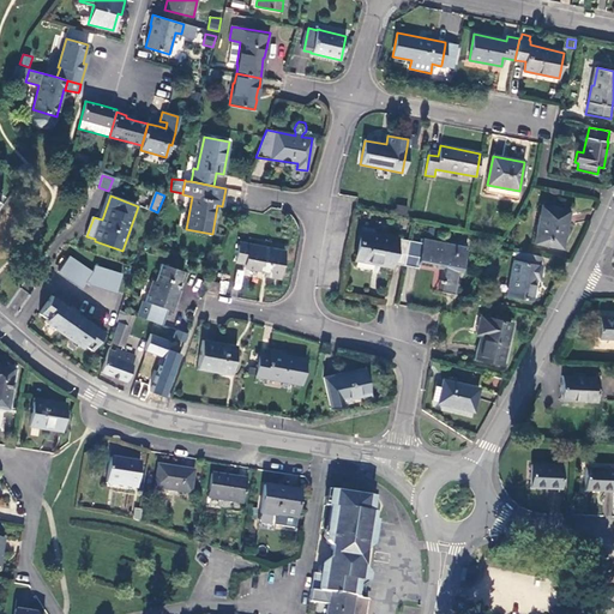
[(561,248),(569,211),(542,206),(535,244),(561,248)]
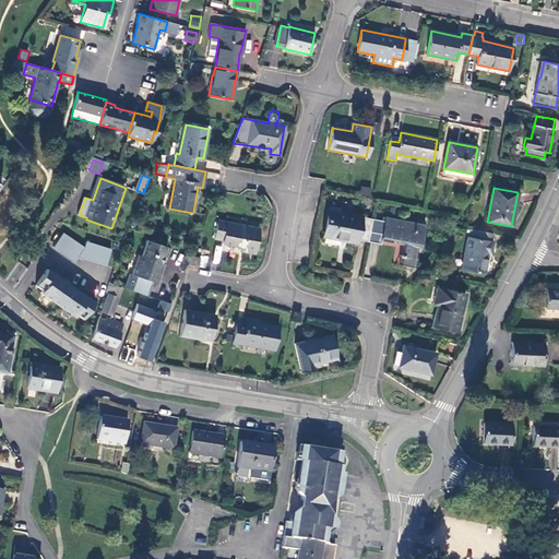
[(357,240),(367,241),(371,219),(328,211),(323,236),(346,240),(346,241),(356,244),(357,240)]
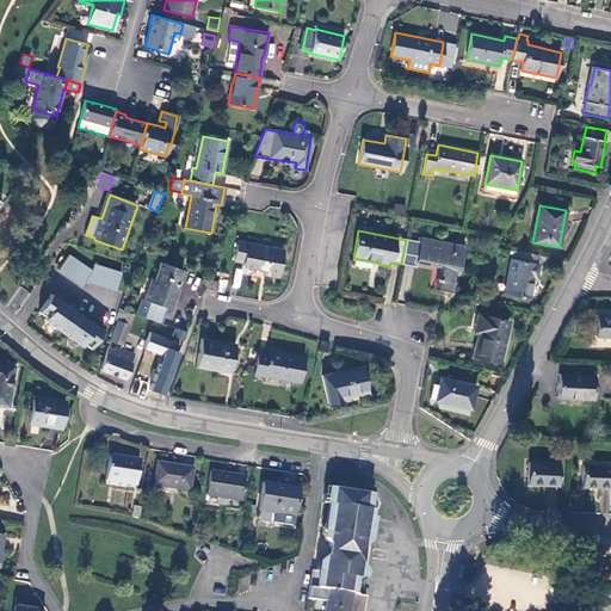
[(420,242),(406,240),(401,264),(415,267),(417,263),(440,267),(436,290),(451,294),(457,265),(461,266),(464,246),(421,239),(420,242)]
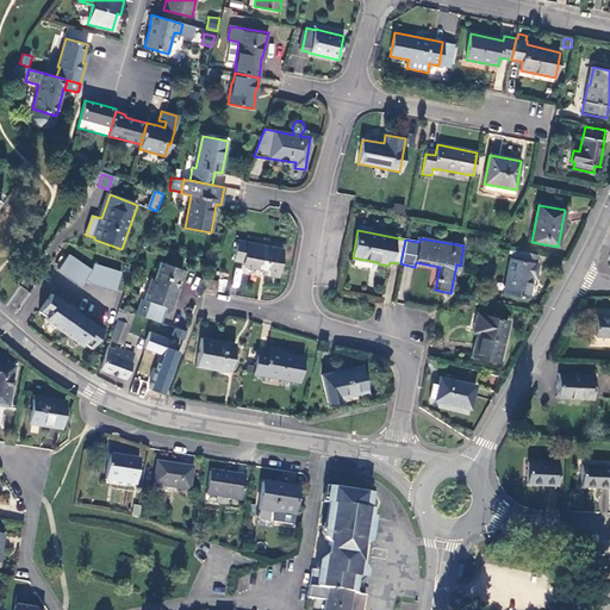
[(282,250),(237,241),(234,260),(243,262),(243,266),(267,271),(266,274),(278,277),(282,250)]
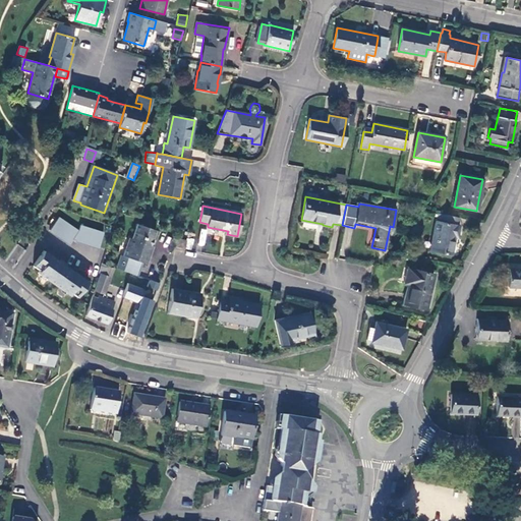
[(457,226),(459,218),(439,214),(438,221),(437,221),(430,250),(452,255),(455,234),(458,234),(460,226),(457,226)]
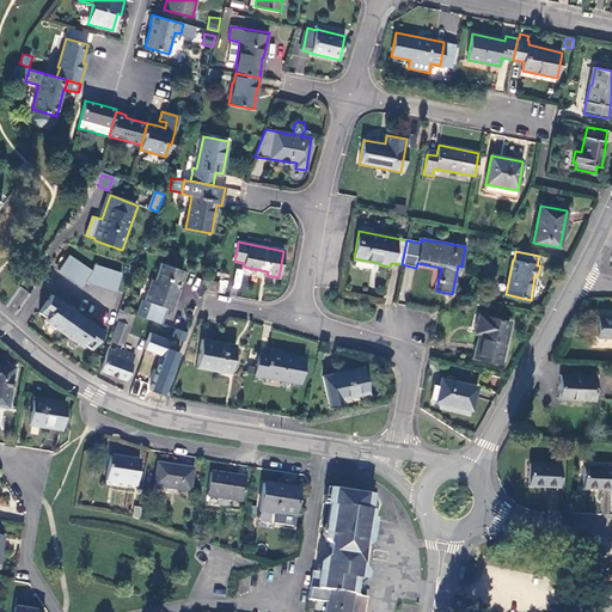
[(95,264),(92,271),(69,255),(57,270),(81,287),(85,281),(115,292),(122,274),(95,264)]
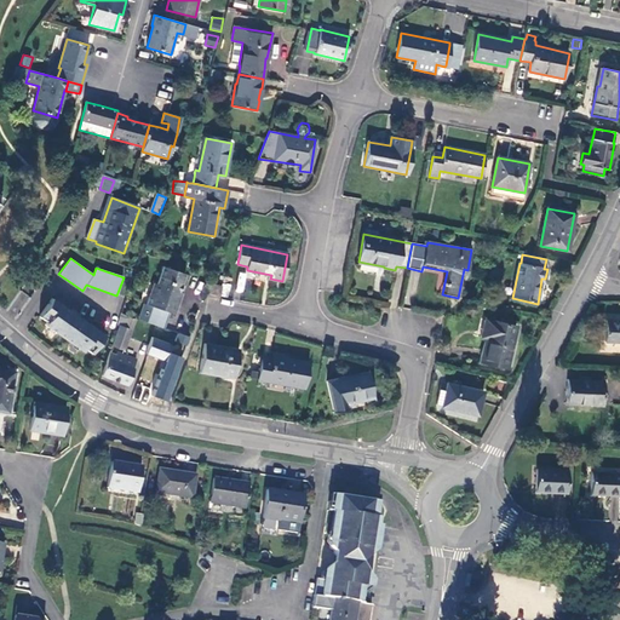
[(154,283),(147,305),(170,313),(174,314),(182,293),(179,292),(185,274),(162,267),(156,283),(154,283)]
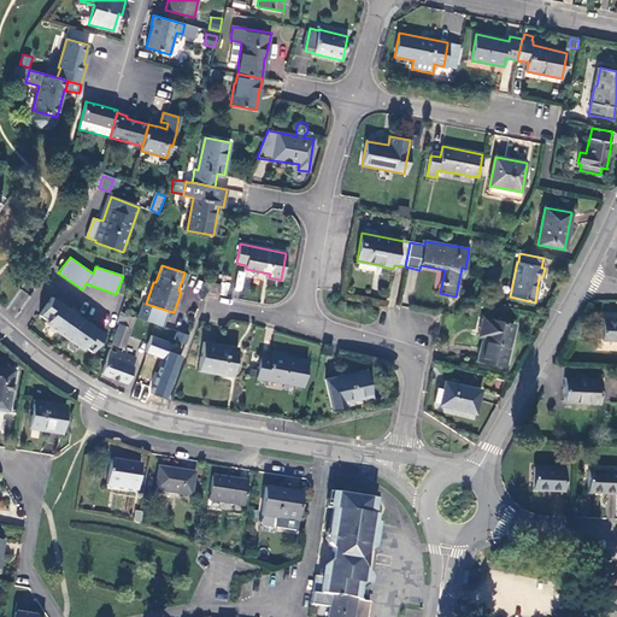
[(245,271),(239,270),(234,291),(241,292),(245,271)]
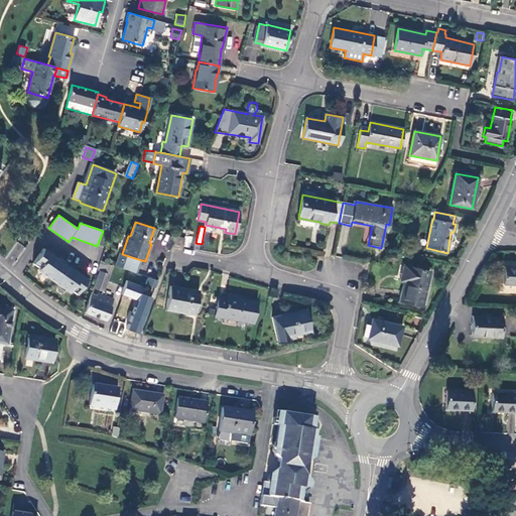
[(182,246),(184,238),(175,236),(173,244),(182,246)]
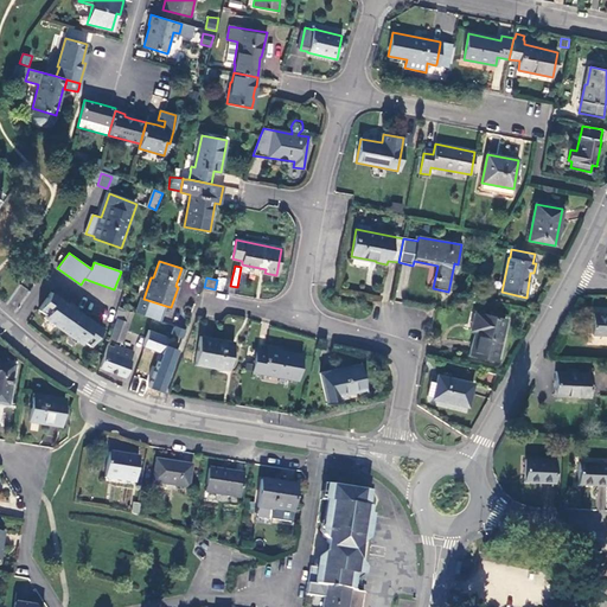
[(50,292),(37,310),(45,314),(43,317),(56,327),(57,326),(66,333),(65,333),(78,344),(81,340),(88,346),(101,328),(90,321),(80,314),(72,324),(63,318),(66,314),(71,307),(61,300),(62,299),(50,292)]
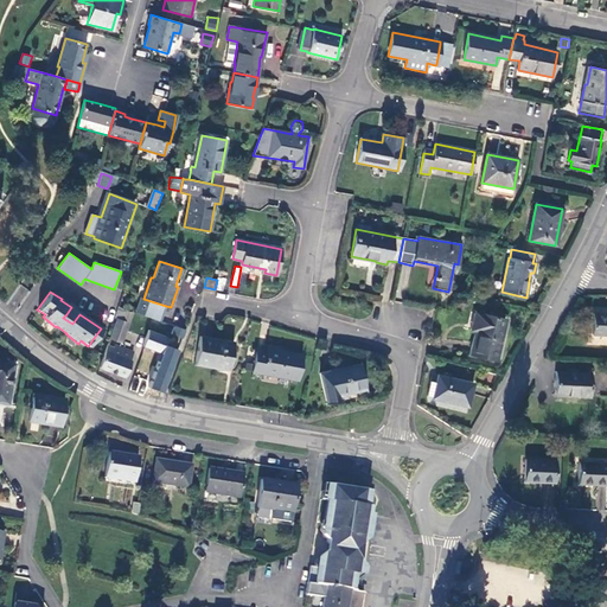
[(140,298),(135,313),(161,320),(166,306),(144,299),(140,298)]
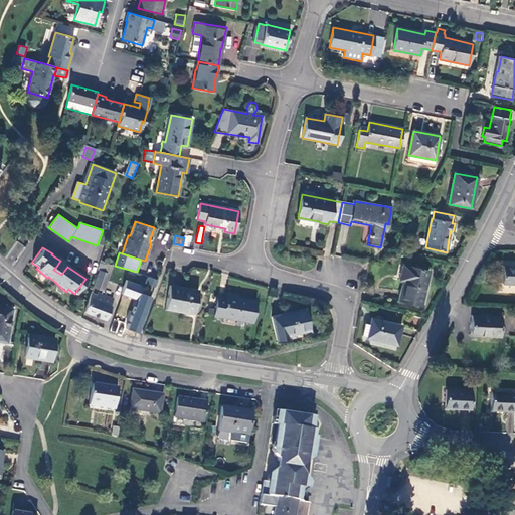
[(113,266),(101,261),(98,270),(99,271),(94,287),(103,291),(107,283),(110,284),(115,269),(112,269),(113,266)]
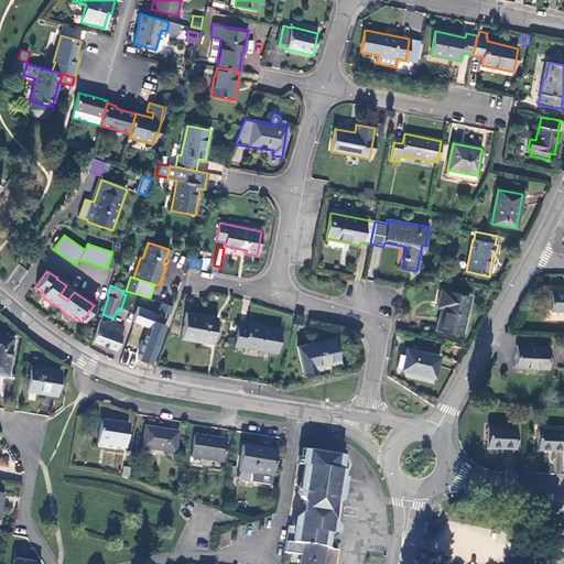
[(62,292),(58,295),(67,301),(74,292),(75,292),(76,291),(69,286),(64,294),(62,292)]
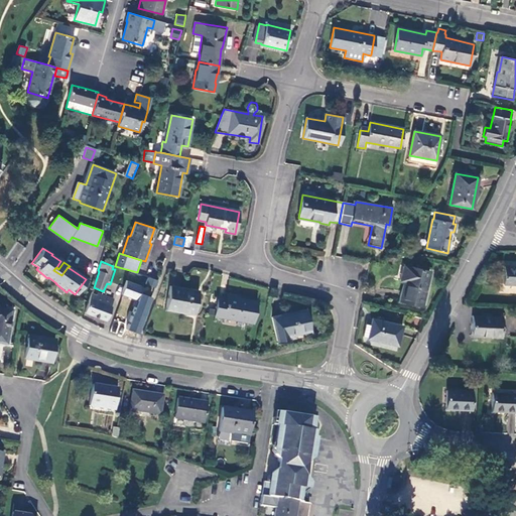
[(429,272),(403,266),(401,277),(404,277),(399,301),(421,305),(429,272)]
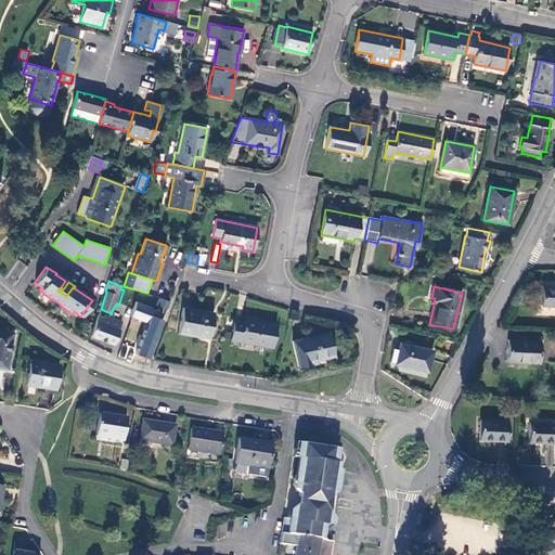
[(554,286),(542,286),(541,306),(554,306),(554,286)]
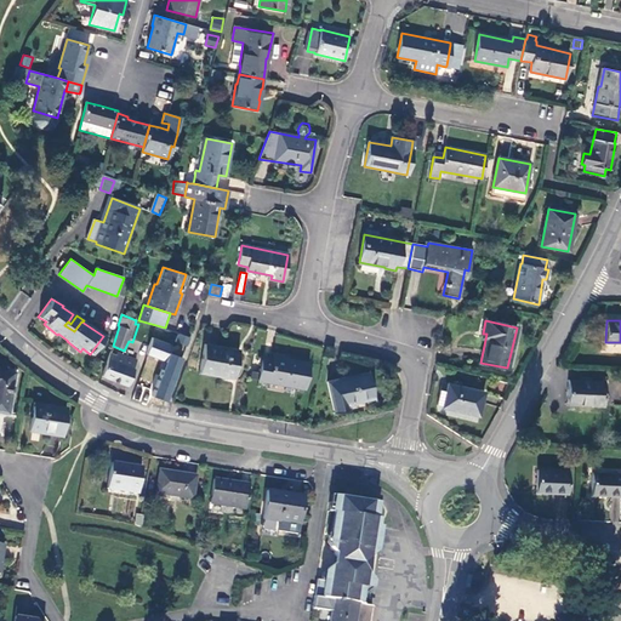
[(159,349),(165,332),(157,329),(151,346),(159,349)]
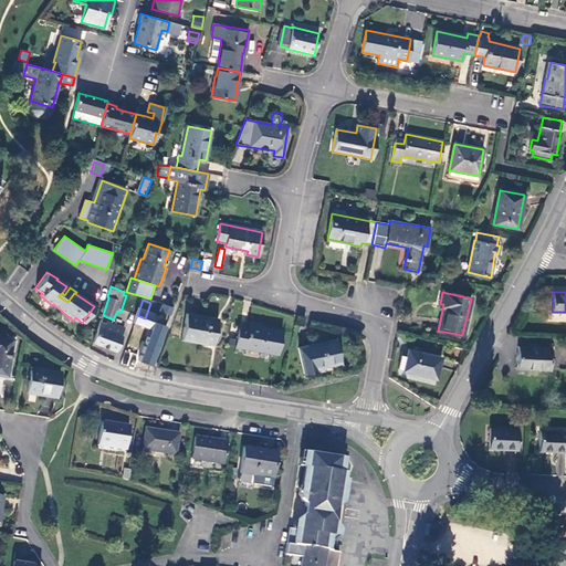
[(212,345),(218,320),(187,314),(181,339),(212,345)]
